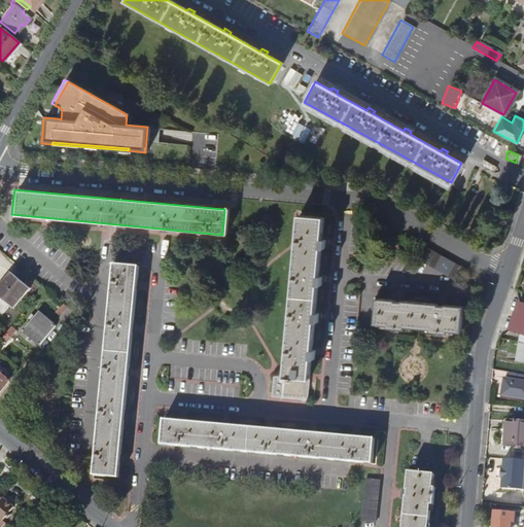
[(270,375),(268,397),(303,400),(319,218),(294,216),(280,376),(270,375)]
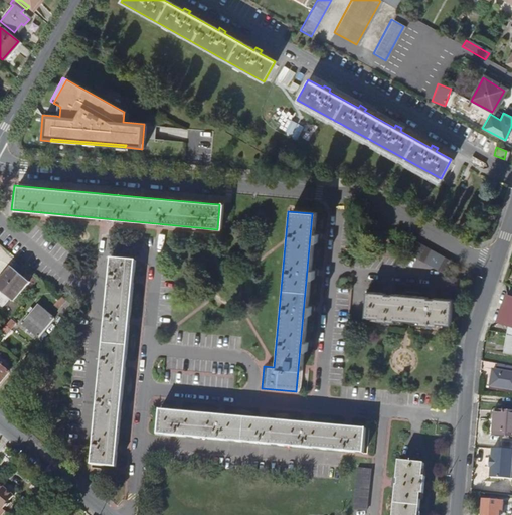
[(447,275),(453,263),(411,238),(404,250),(447,275)]
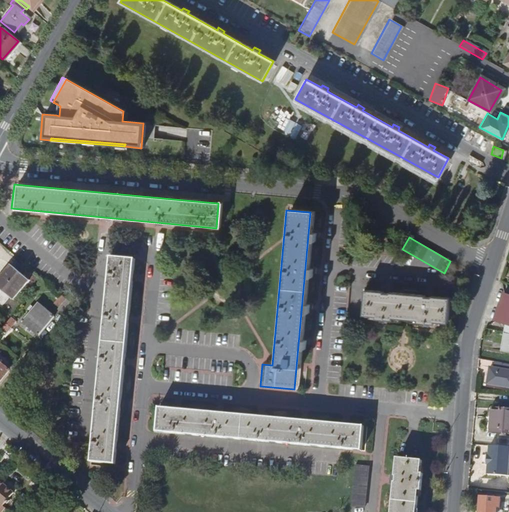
[(105,258),(87,462),(111,464),(129,260),(105,258)]
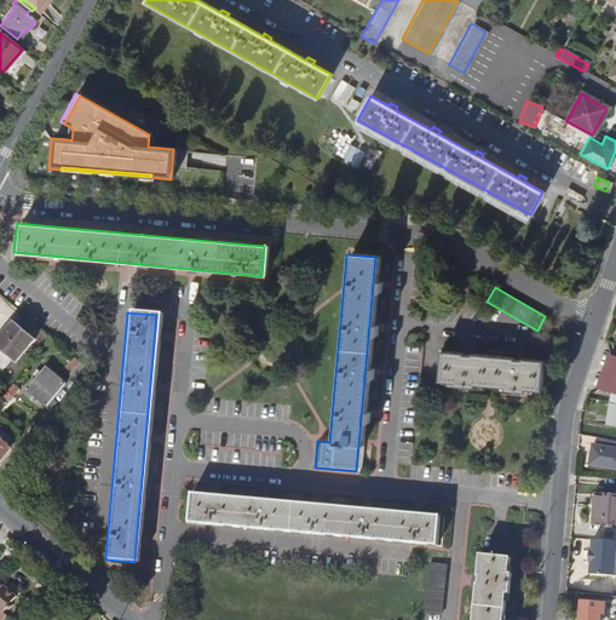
[(29,338),(7,321),(0,329),(0,354),(10,362),(29,338)]
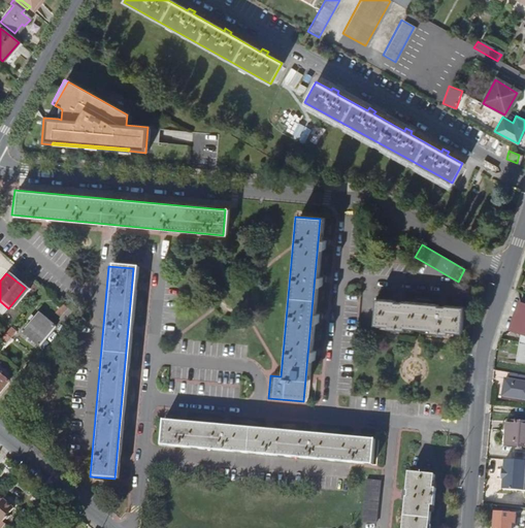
[(446,332),(458,333),(460,307),(445,306),(444,309),(435,308),(435,305),(397,301),(397,305),(390,304),(390,301),(372,300),(370,326),(384,327),(384,330),(402,331),(402,329),(428,331),(428,334),(445,335),(446,332)]
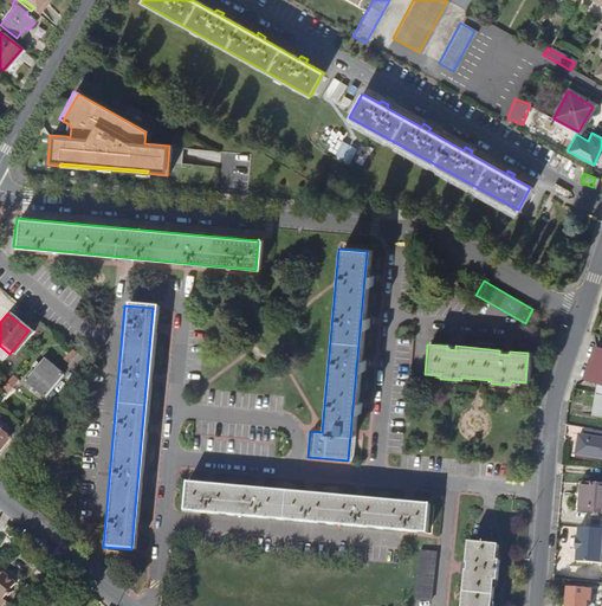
[(601,352),(596,350),(586,380),(594,384),(593,401),(588,401),(587,410),(591,410),(591,418),(601,418),(601,352)]
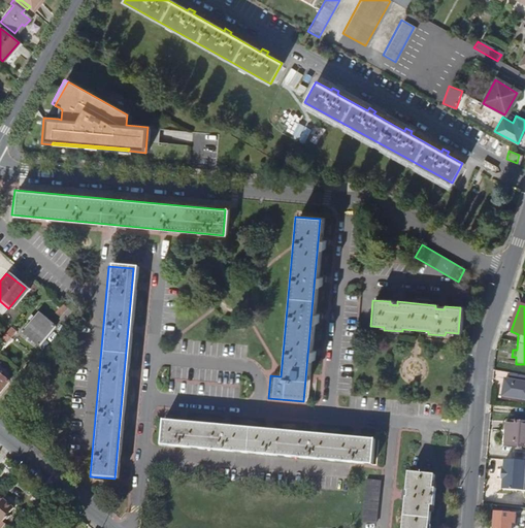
[(57,320),(63,326),(72,315),(66,308),(57,320)]
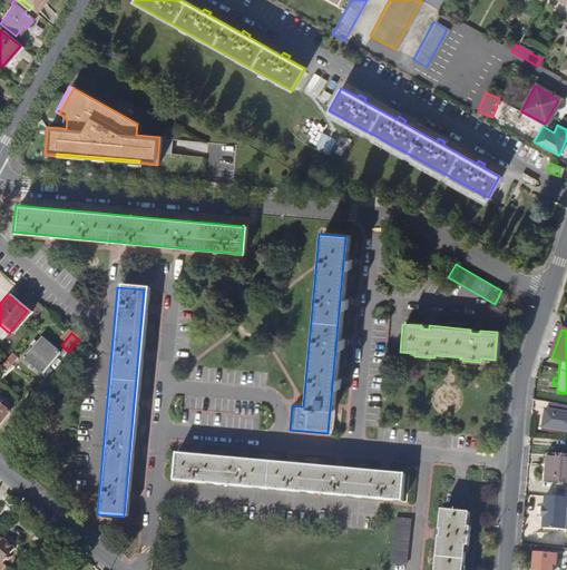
[(57,352),(39,337),(22,357),(40,372),(57,352)]
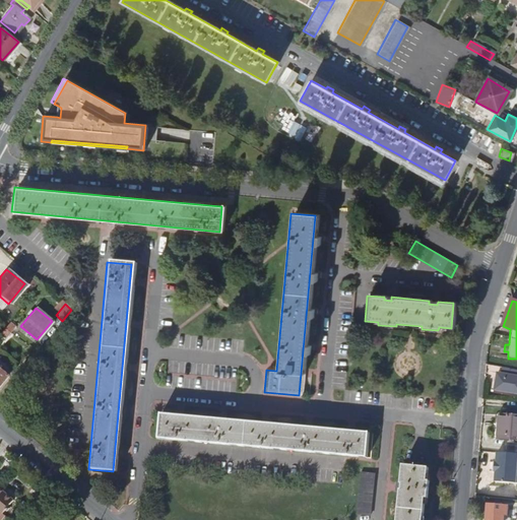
[(11,325),(8,322),(3,328),(7,331),(11,325)]
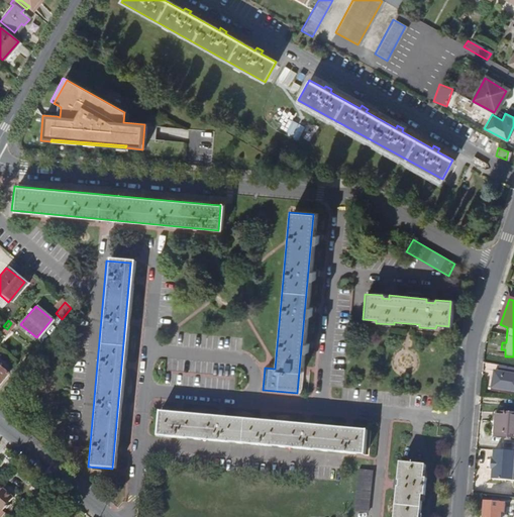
[(513,392),(513,368),(492,366),(489,389),(513,392)]
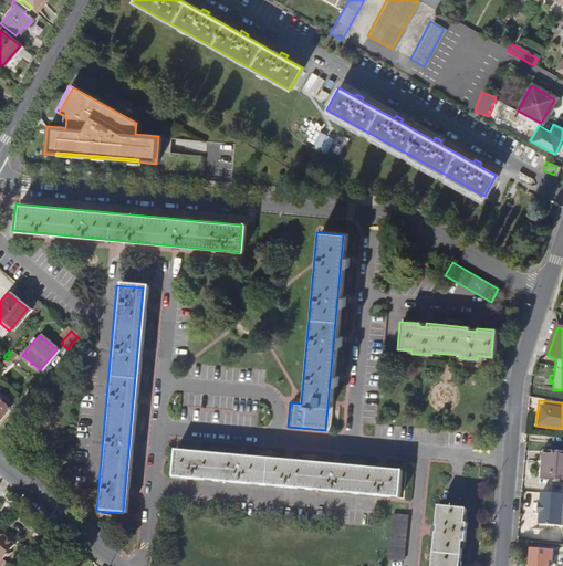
[(562,453),(542,452),(540,479),(562,480),(562,453)]
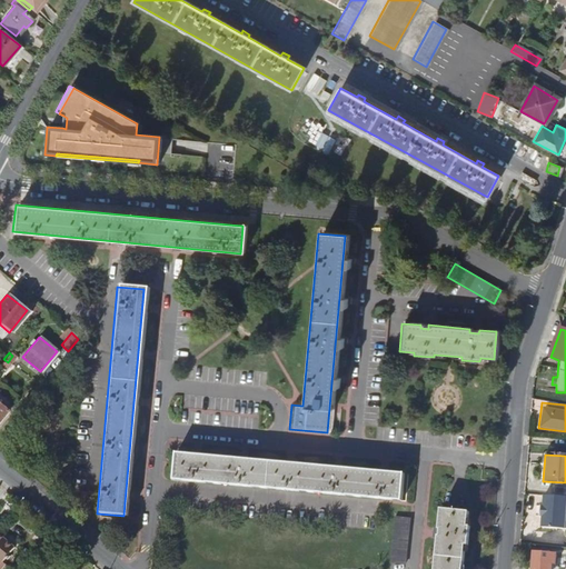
[(170,481),(398,501),(400,475),(172,456),(170,481)]
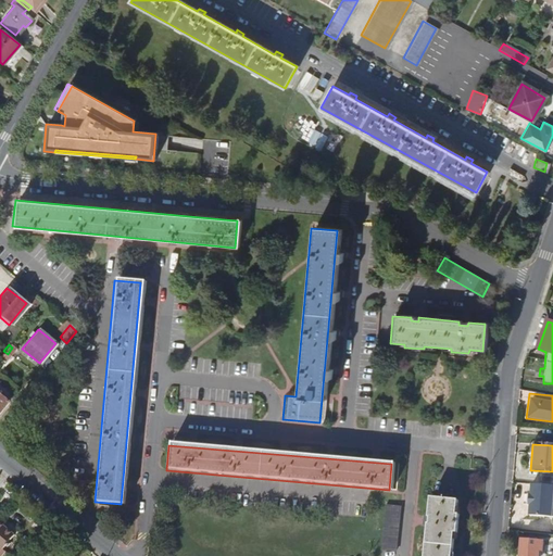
[(552,487),(530,485),(529,495),(528,495),(527,506),(529,506),(528,517),(551,518),(552,487)]
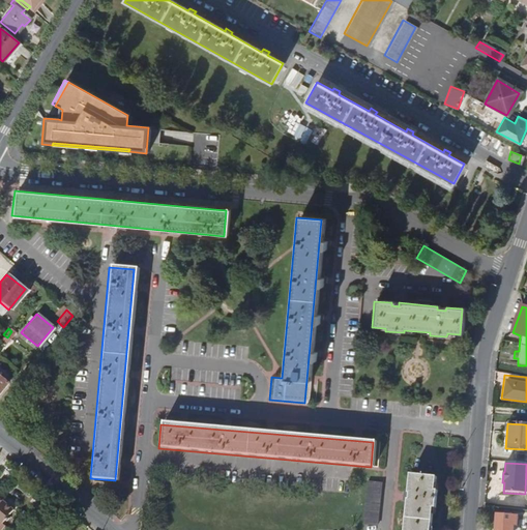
[(428,529),(430,510),(433,511),(435,494),(432,493),(433,476),(406,474),(405,492),(408,492),(407,500),(404,500),(401,529),(428,529)]
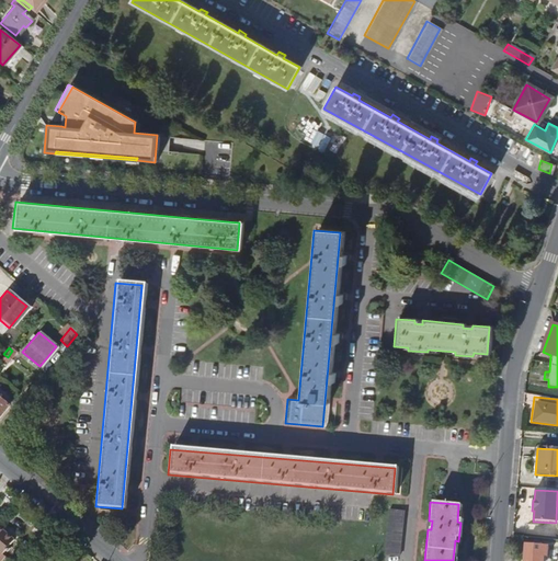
[(395,511),(380,510),(376,559),(391,560),(395,511)]
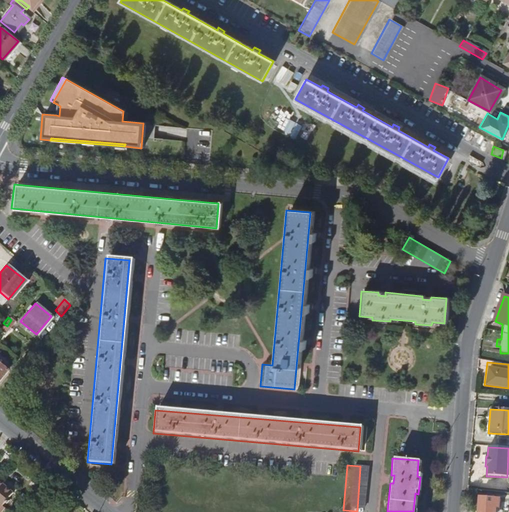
[(9,492),(0,484),(0,503),(9,492)]
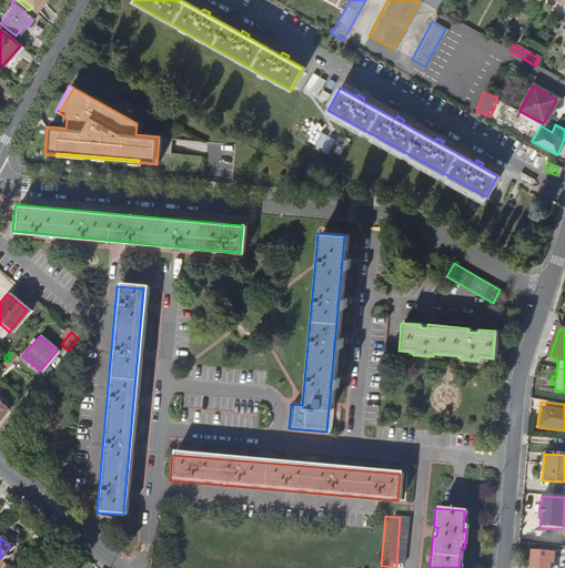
[(547,567),(548,554),(531,554),(530,567),(547,567)]
